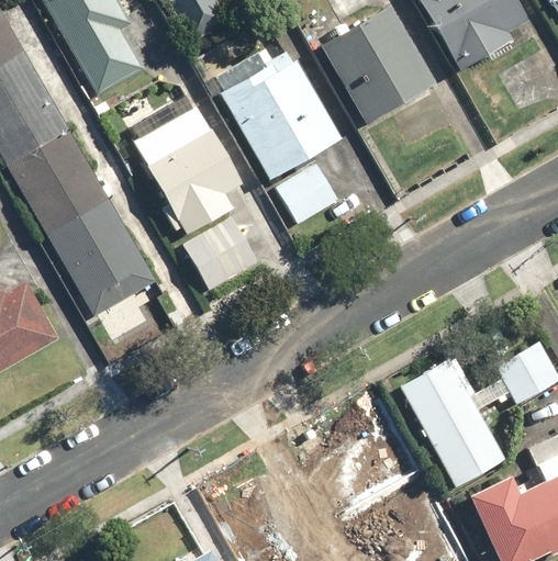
[(45,0),(99,94),(145,68),(122,27),(133,21),(121,0),(45,0)]
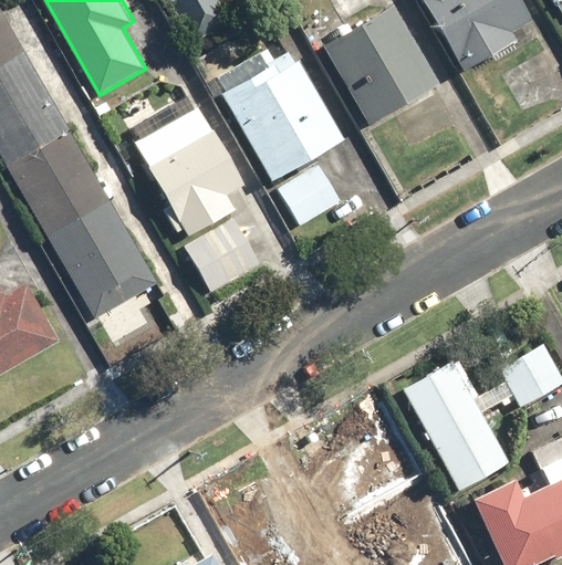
[(168,0),(193,43),(232,21),(220,0),(168,0)]
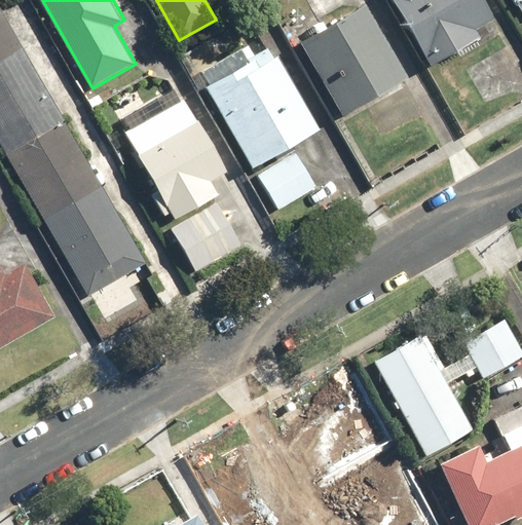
[(494,20),(483,0),(393,0),(432,66),(480,38),(476,30),(494,20)]
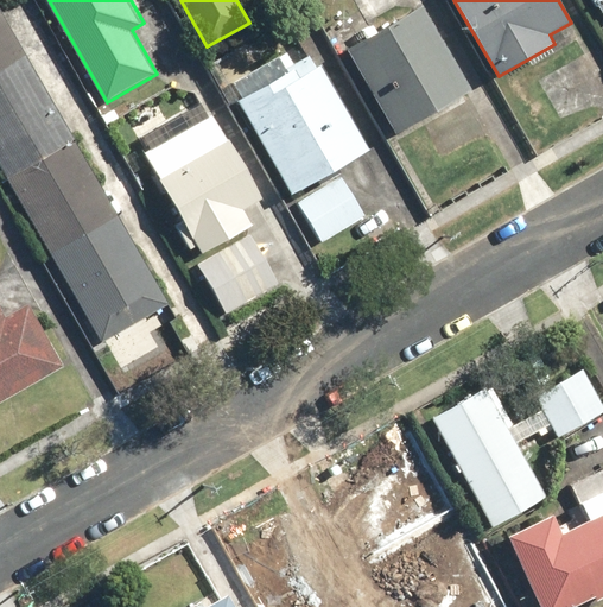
[(473,89),(423,4),(346,49),(395,134),(473,89)]
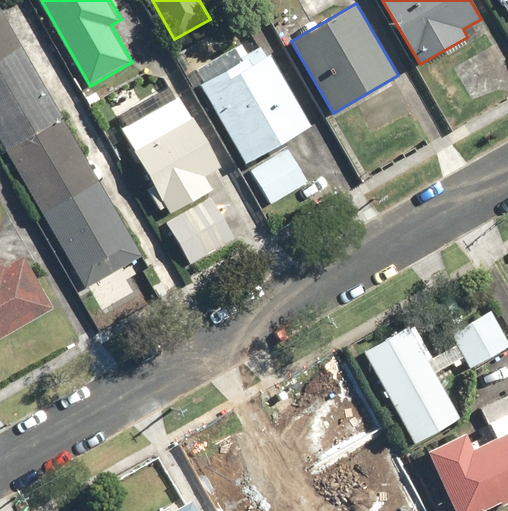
[(144,256),(0,6),(0,137),(88,288),(144,256)]
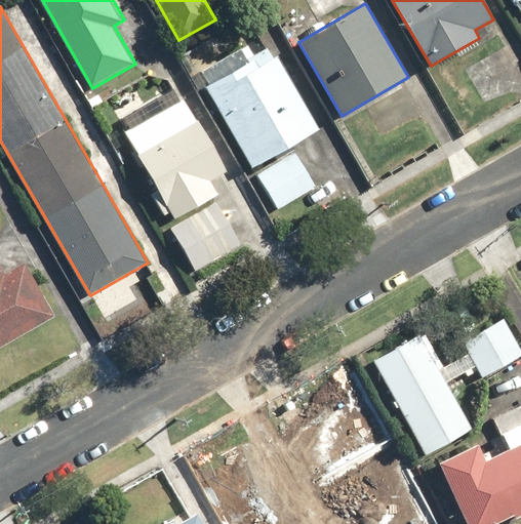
[(319,128),(270,47),(203,87),(252,168),(319,128)]
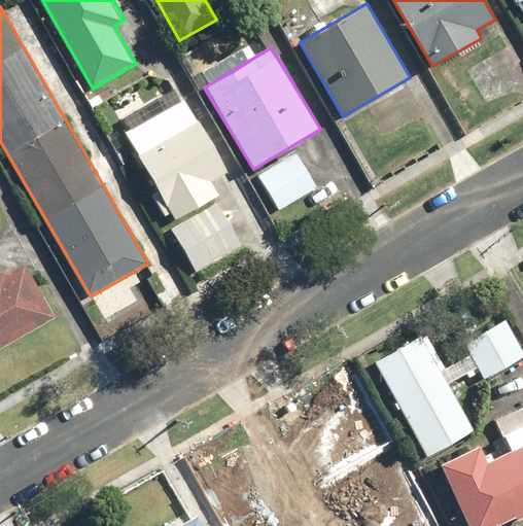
[(173,107),(134,129),(138,137),(131,141),(176,220),(219,196),(211,182),(229,172),(198,118),(184,126),(173,107)]
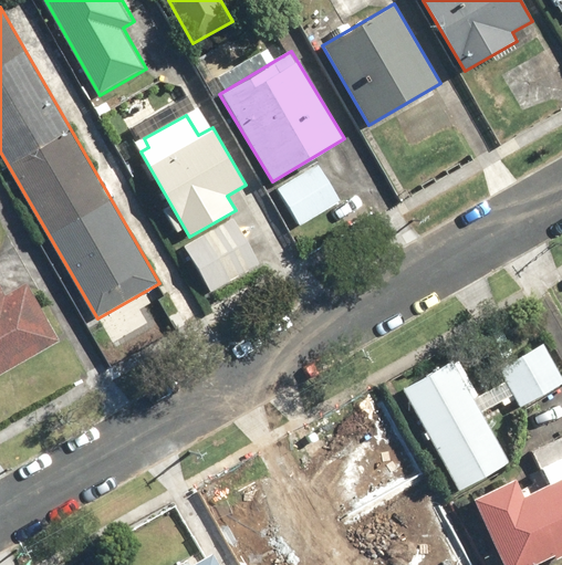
[(321,163),(281,187),(303,223),(343,199),(321,163)]
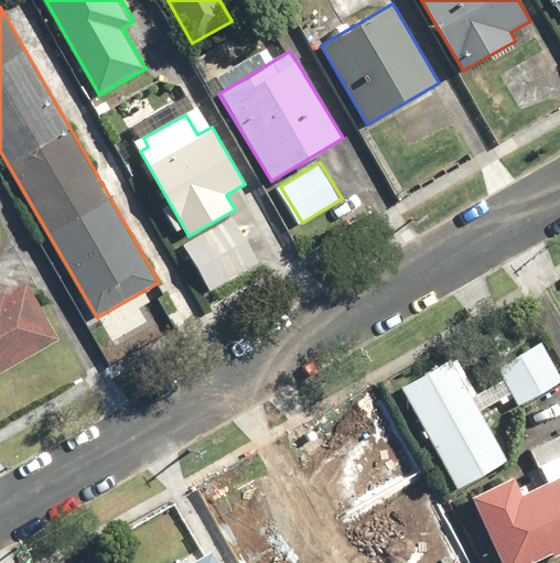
[(261,262),(235,216),(186,245),(213,291),(261,262)]
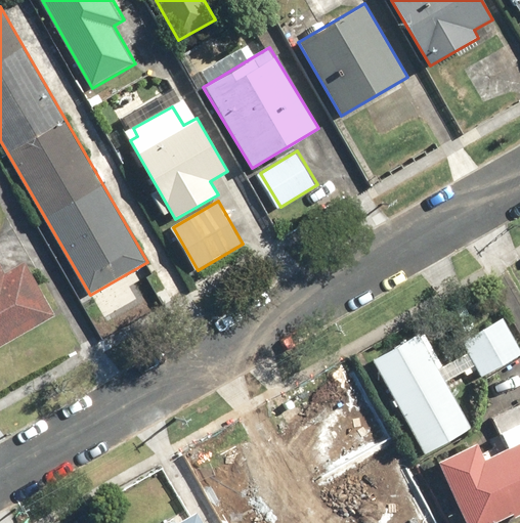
[(0,348),(58,316),(28,261),(8,272),(0,258),(0,348)]
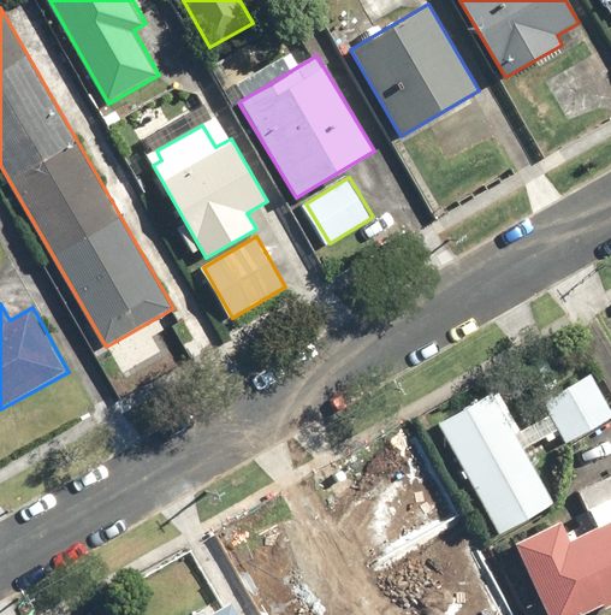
[(610,403),(593,373),(543,402),(567,443),(610,417),(610,403)]
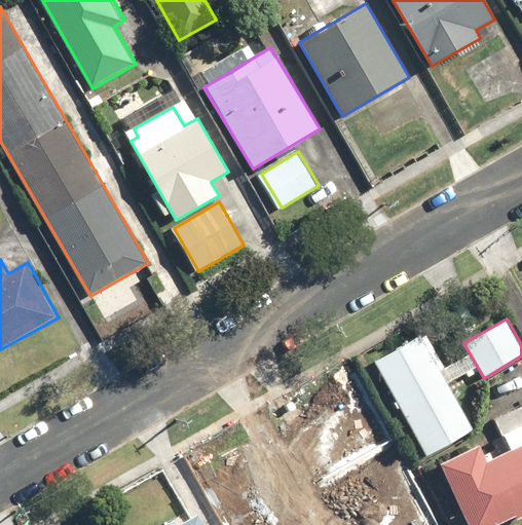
[(421,334),(374,361),(429,456),(475,429),(421,334)]
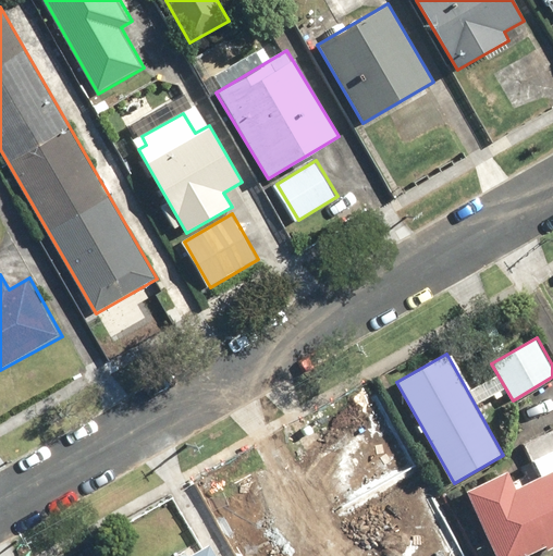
[(504,470),(463,490),(494,555),(524,555),(552,542),(552,430),(524,444),(539,476),(513,487),(504,470)]
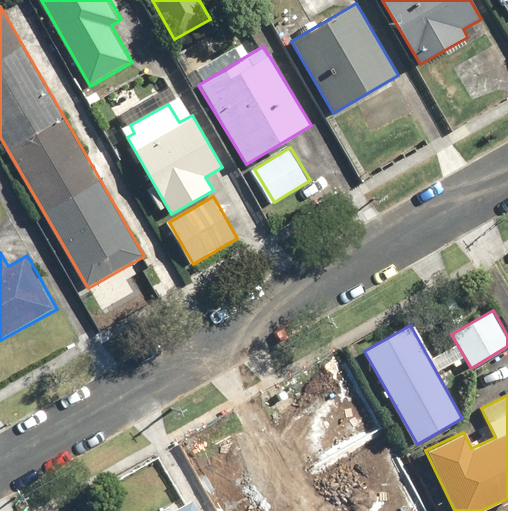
[(312,418),(291,430),(312,467),(334,455),(312,418)]
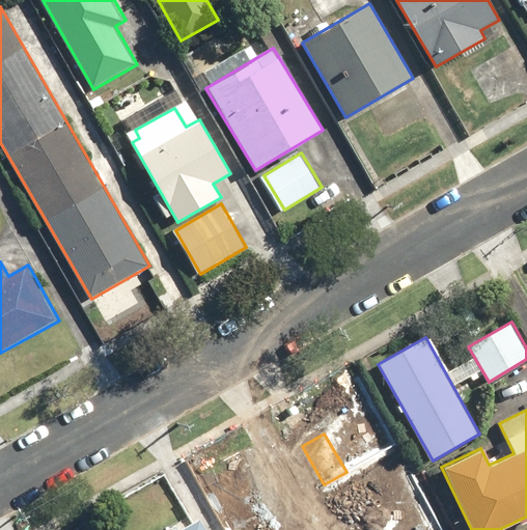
[(264,521),(247,529),(321,529),(316,522),(328,515),(294,457),(271,471),(286,497),(258,512),(264,521)]
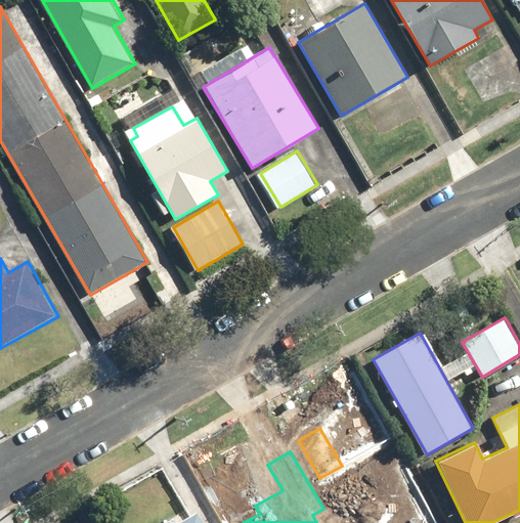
[(361,490),(332,507),(340,522),(431,522),(423,507),(418,510),(399,478),(365,496),(361,490)]
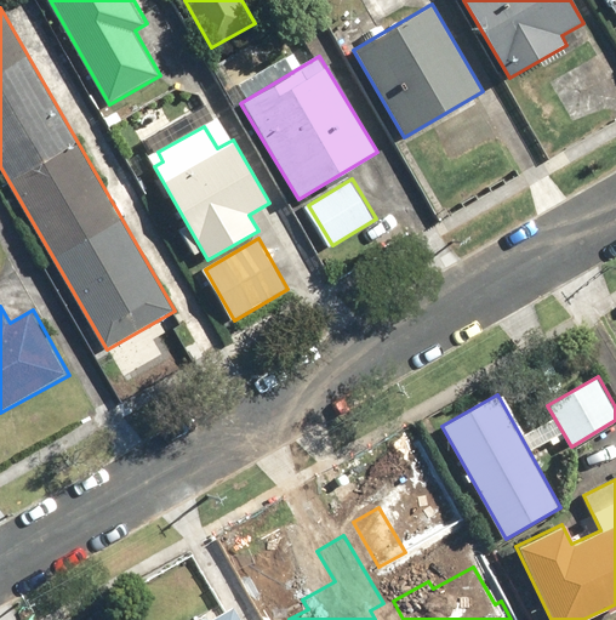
[(237,619),(229,606),(204,619),(237,619)]
